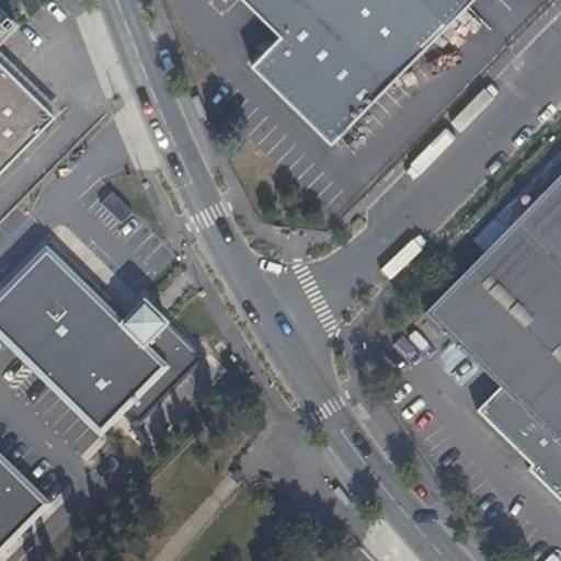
[(244,0),(281,34),(272,43),(266,39),(258,48),(262,54),(251,64),(331,142),(466,4),(461,0),(244,0)]
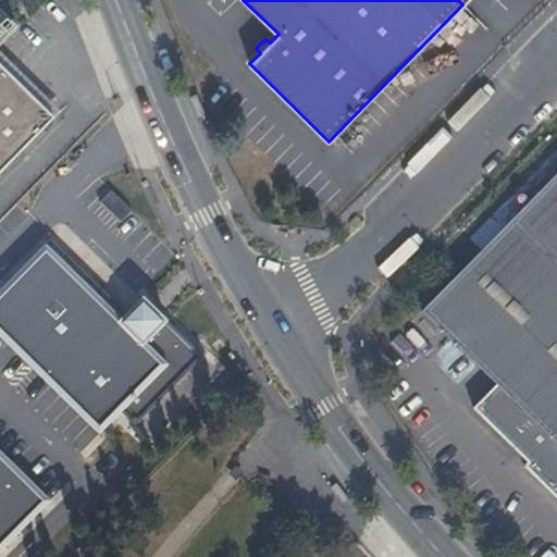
[(0,11),(0,174),(54,120),(0,66),(0,46),(17,28),(0,11)]
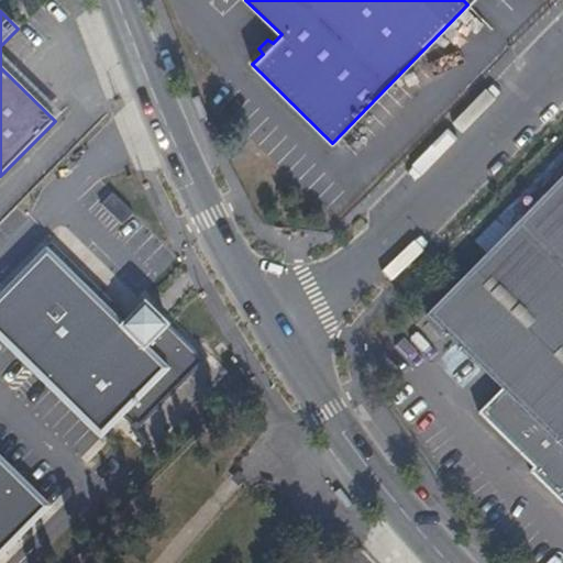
[(562,177),(427,316),(503,389),(478,414),(533,468),(530,472),(562,504),(562,177)]
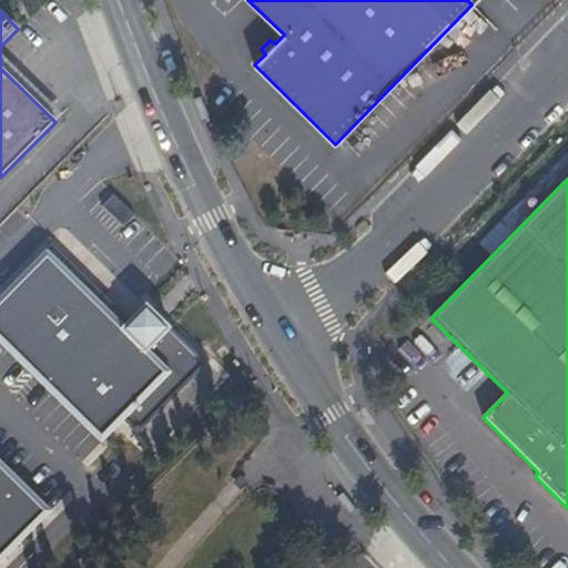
[(166,376),(42,254),(0,296),(0,348),(98,446),(166,376)]
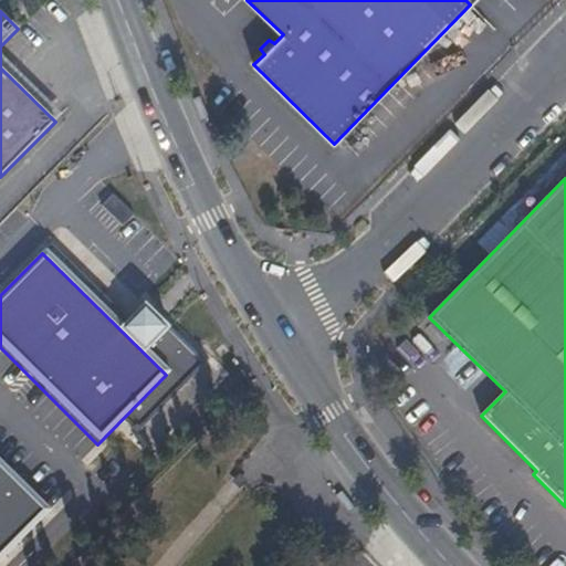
[(0,563),(53,511),(0,461),(0,563)]
